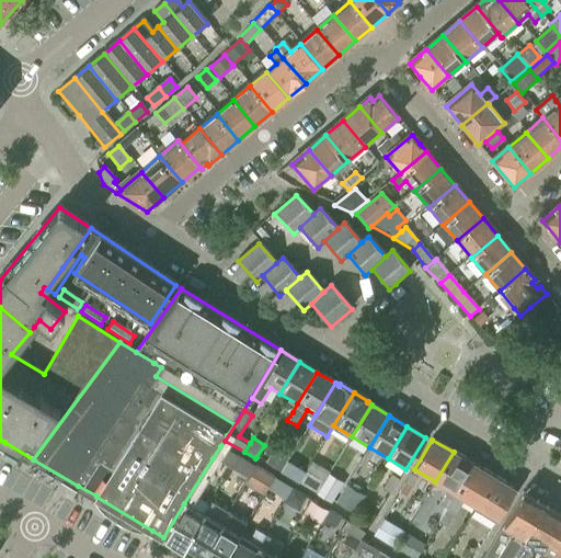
[(248,479),(255,467),(220,446),(213,458),(248,479)]
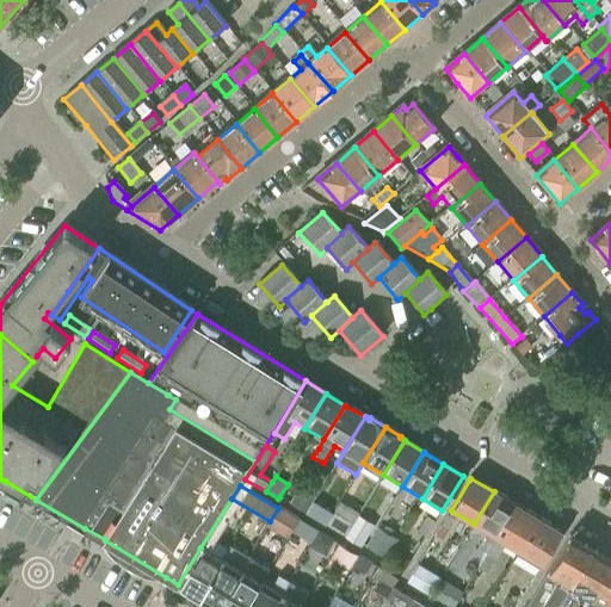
[(306,515),(313,502),(316,496),(301,487),(290,505),(289,505),(306,515)]
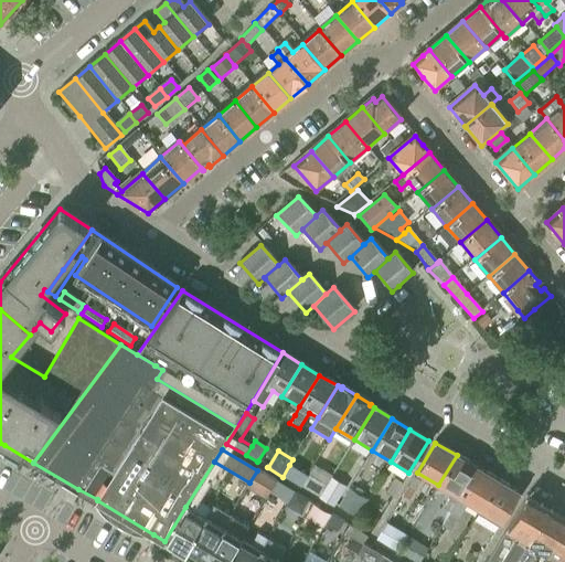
[(438,485),(451,494),(448,499),(449,499),(444,508),(450,512),(477,468),(457,455),(438,485)]
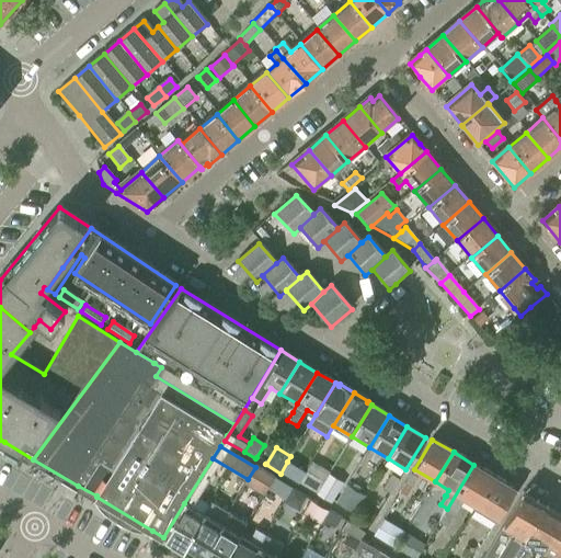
[(299,485),(306,474),(287,462),(281,474),(299,485)]
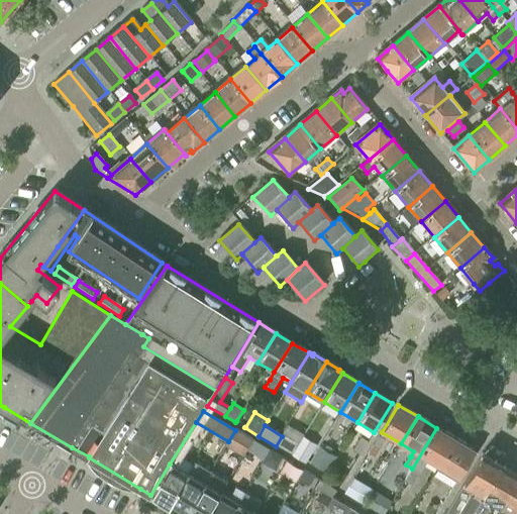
[(304,436),(287,426),(282,436),(276,446),(292,456),(303,438),(304,436)]
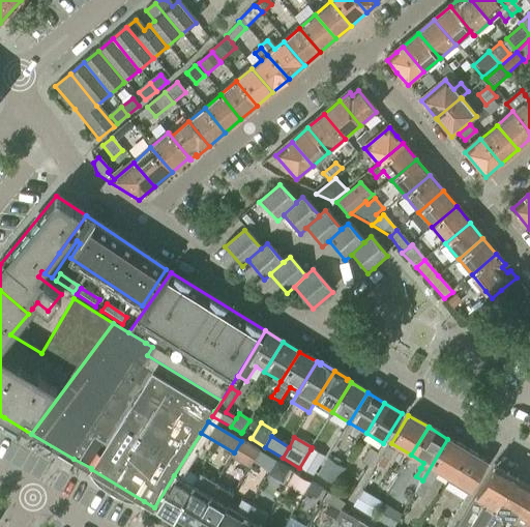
[(467,450),(447,439),(422,480),(414,493),(423,498),(439,471),(450,478),(467,450)]
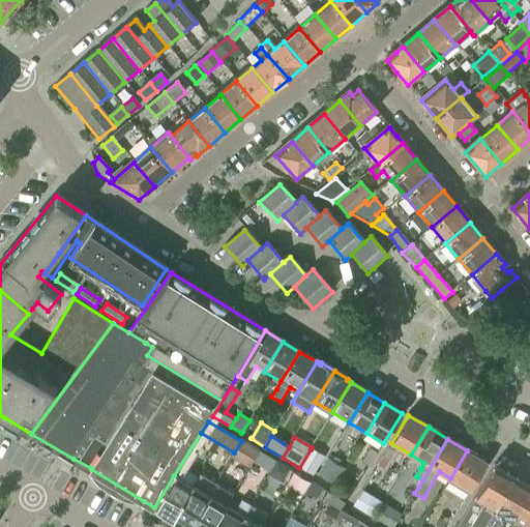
[(259,452),(242,442),(232,458),(248,468),(253,463),(259,452)]
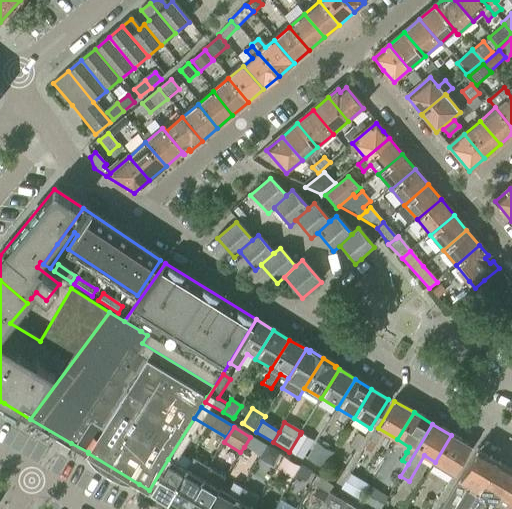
[(314,442),(300,434),(289,452),(303,460),(304,457),(314,442)]
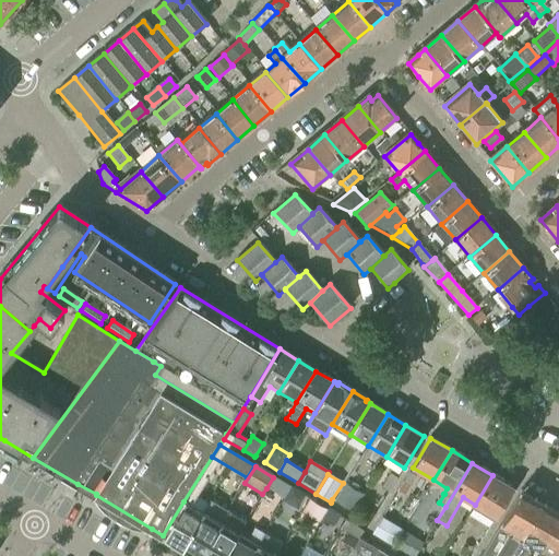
[(390,493),(399,478),(391,474),(382,488),(390,493)]
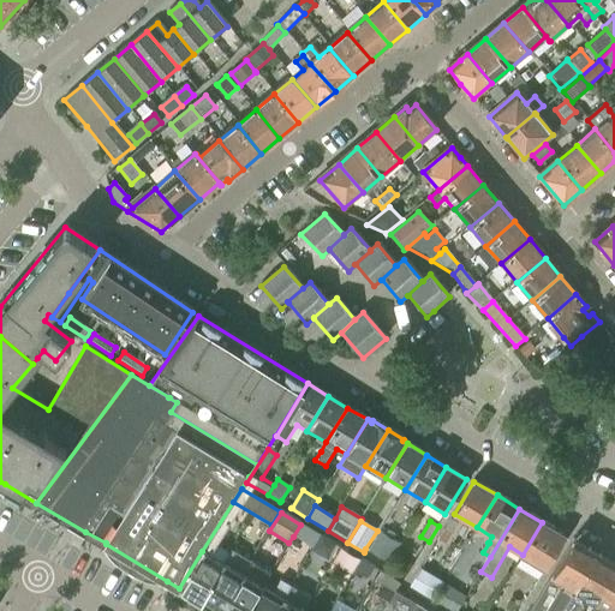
[(542,574),(545,569),(566,537),(542,522),(523,555),(519,561),(542,574)]
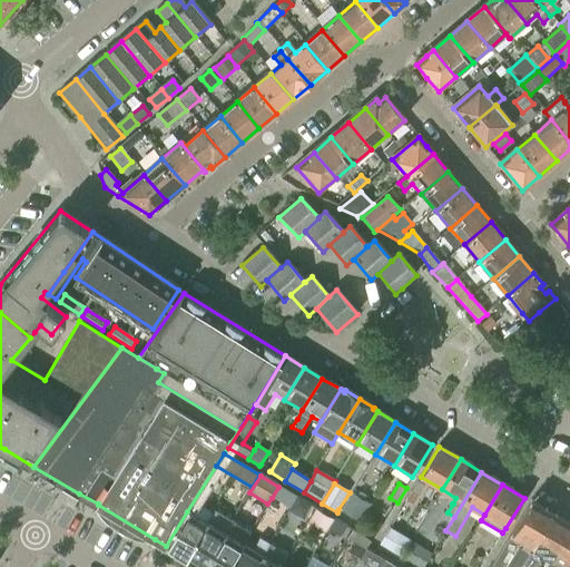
[(297,497),(278,487),(272,498),(291,509),(297,497)]
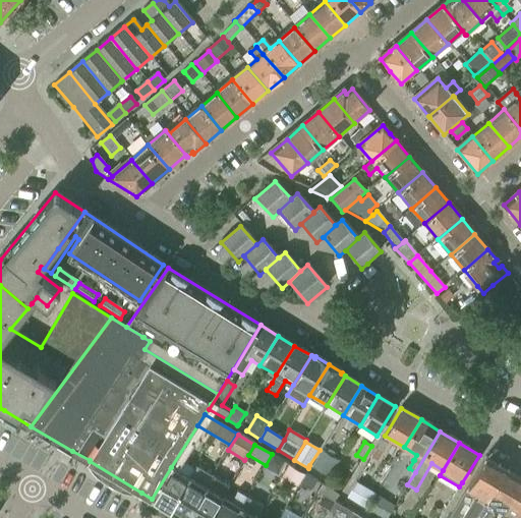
[(339,461),(322,452),(312,467),(312,468),(329,478),(339,461)]
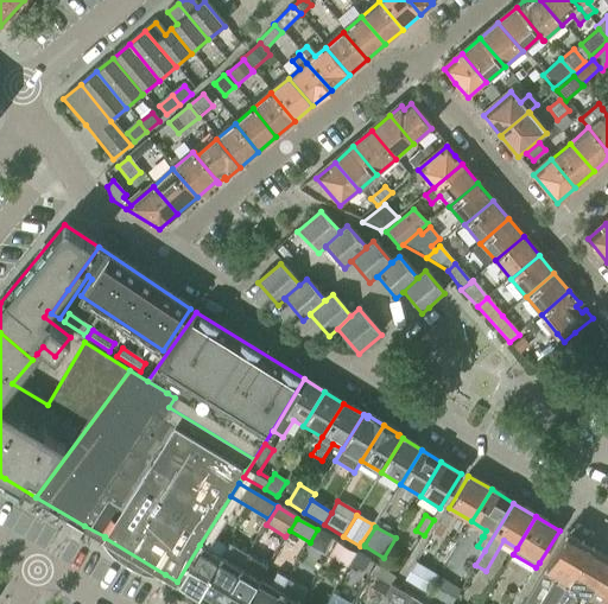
[(334,539),(317,529),(310,542),(308,546),(324,555),(334,539)]
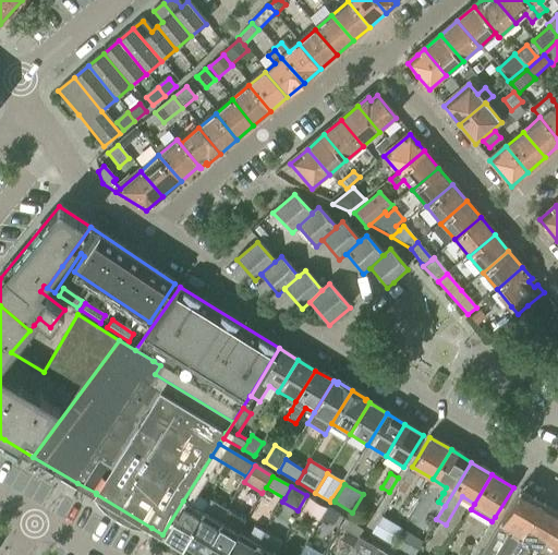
[(509,554),(541,504),(520,492),(498,527),(507,532),(494,554),(509,554)]
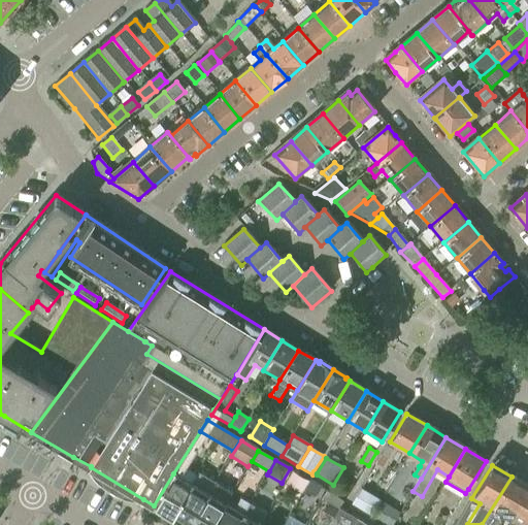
[(309,482),(292,471),(283,489),(299,498),(304,491),(309,482)]
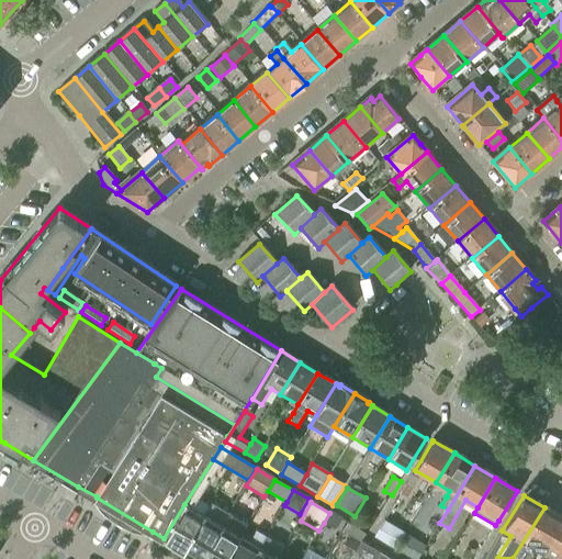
[(164,538),(182,550),(203,515),(184,504),(164,538)]
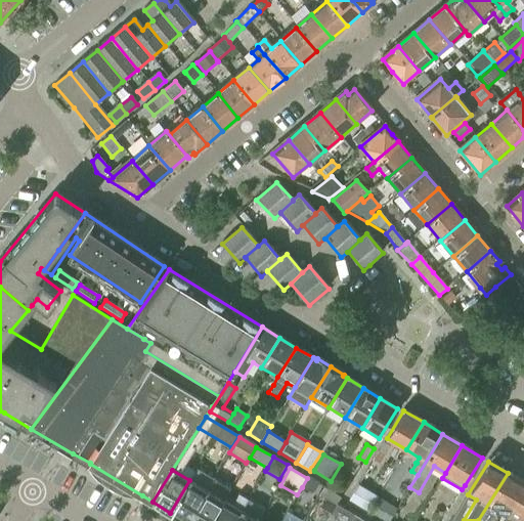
[(491,520),(493,518),(496,520),(503,520),(505,517),(523,484),(523,482),(508,473),(478,520),(491,520)]
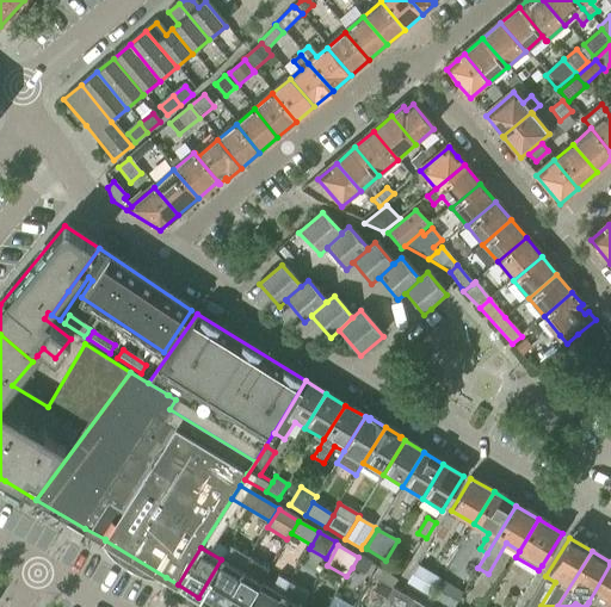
[(372,564),(359,556),(358,557),(352,568),(365,576),(372,565),(372,564)]
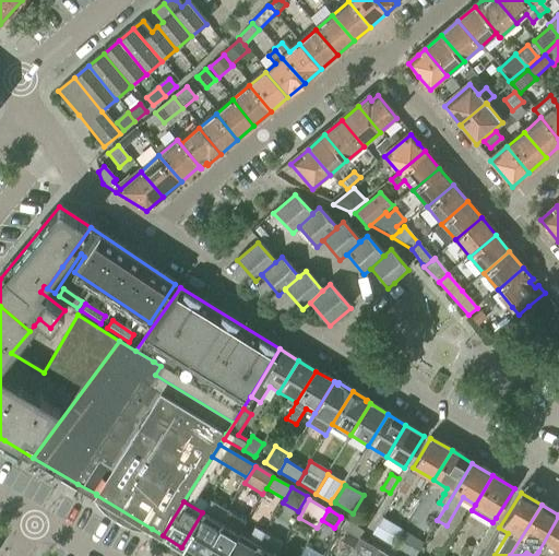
[(273,555),(266,551),(287,517),(277,511),(263,534),(250,555),(273,555)]
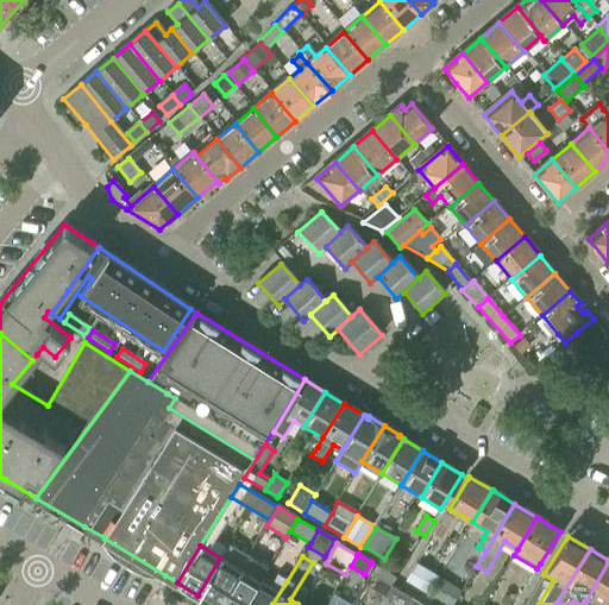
[(200,593),(217,604),(220,604),(240,569),(220,558),(198,596),(199,596),(200,593)]
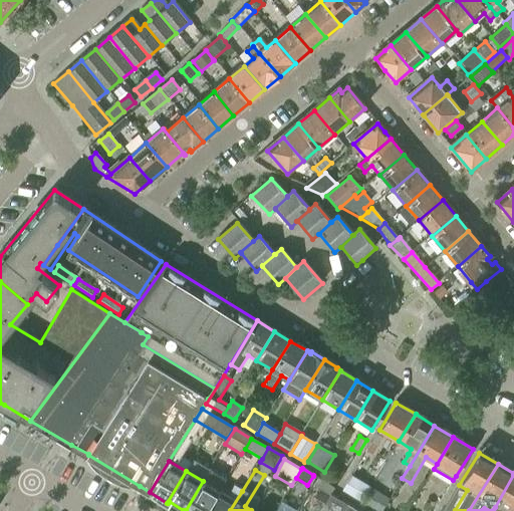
[(207,510),(219,491),(225,481),(209,471),(203,481),(186,510),(207,510)]
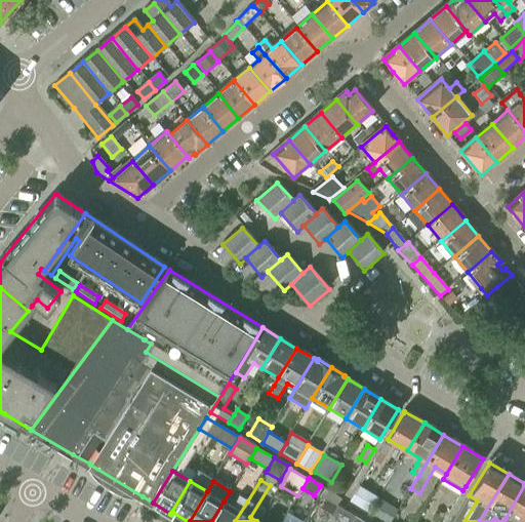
[(524,521),(524,485),(503,521),(524,521)]
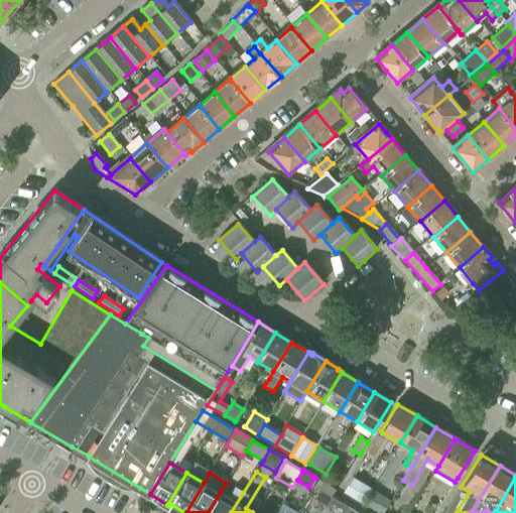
[(373,489),(353,478),(344,493),(364,505),(372,491),(373,489)]
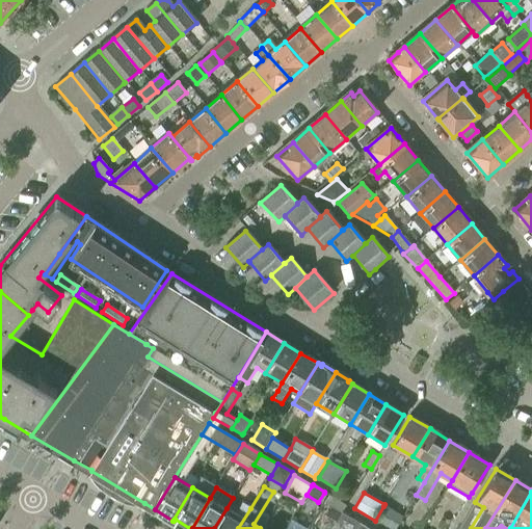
[(347,505),(329,495),(324,504),(342,514),(342,513),(347,505)]
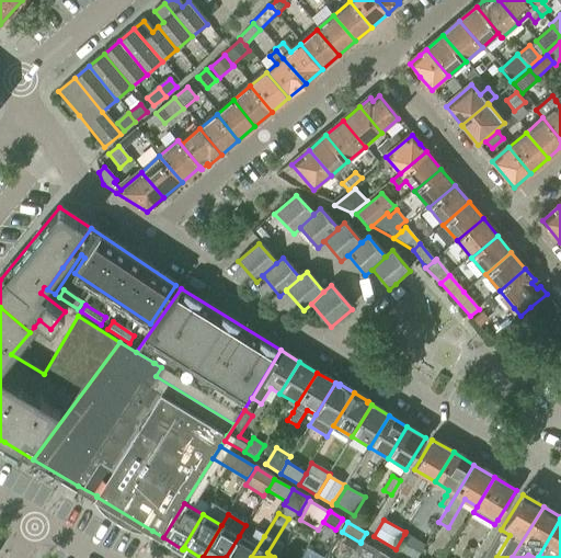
[(239,536),(226,557),(251,557),(264,536),(255,531),(249,542),(239,536)]
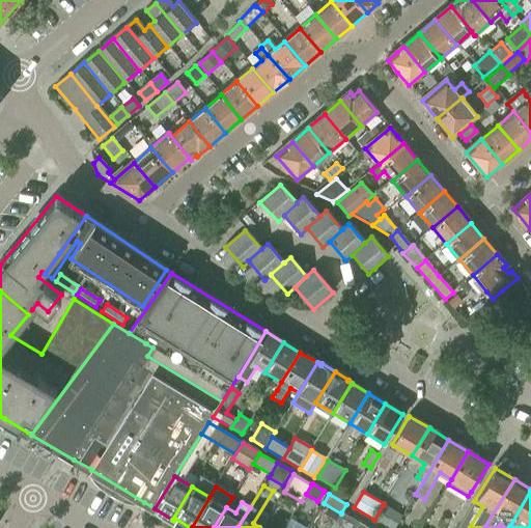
[(402,517),(383,505),(374,520),(388,527),(396,527),(402,517)]
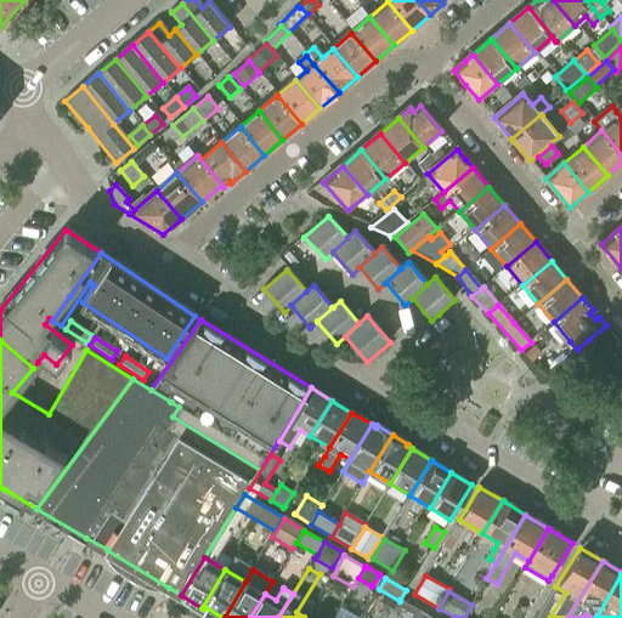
[(417,617),(420,612),(400,600),(400,601),(391,613),(399,617),(417,617)]
